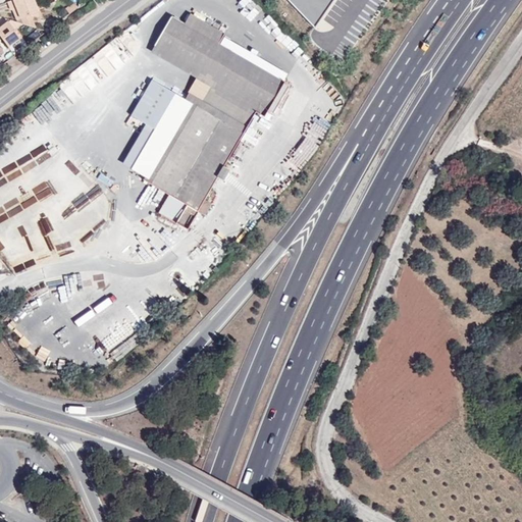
[(34,0),(13,0),(8,2),(11,10),(12,10),(16,8),(20,18),(31,15),(32,18),(39,15),(38,12),(39,11),(34,0)]
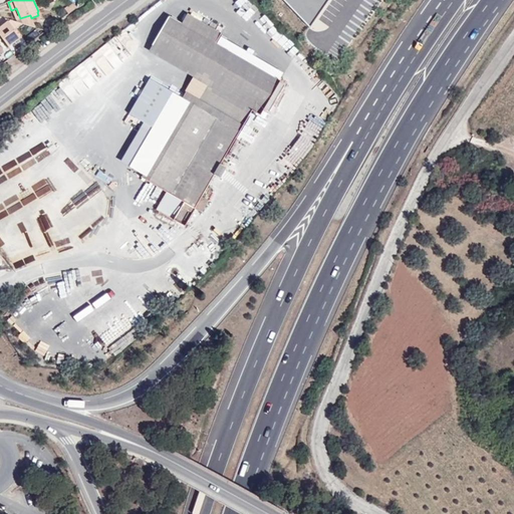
[(282,0),(310,29),(330,0),(282,0)]
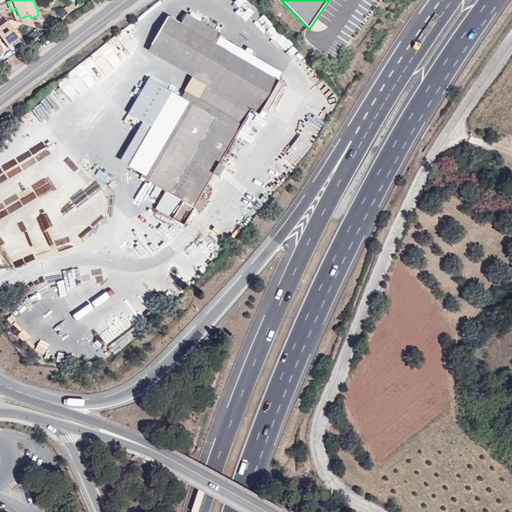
[(16,8),(12,10),(16,20),(20,18),(16,8)]
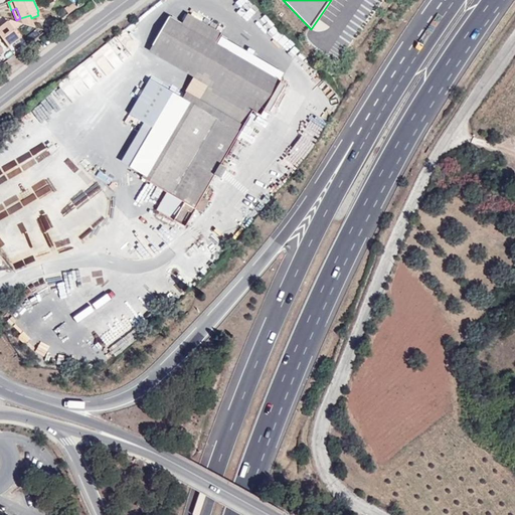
[(207,86),(199,101),(233,120),(229,126),(239,132),(251,111),(261,116),(264,110),(270,113),(286,84),(215,43),(220,34),(187,14),(183,23),(170,15),(149,52),(207,86)]
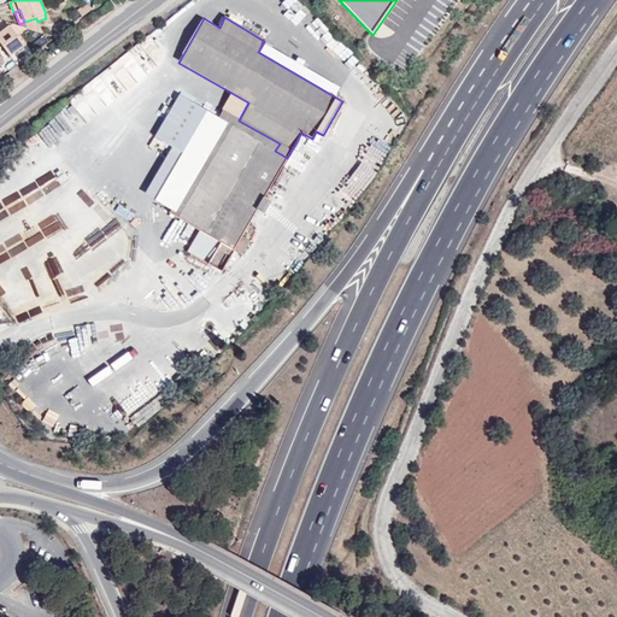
[(28,29),(42,33),(37,22),(36,18),(24,22),(28,29)]
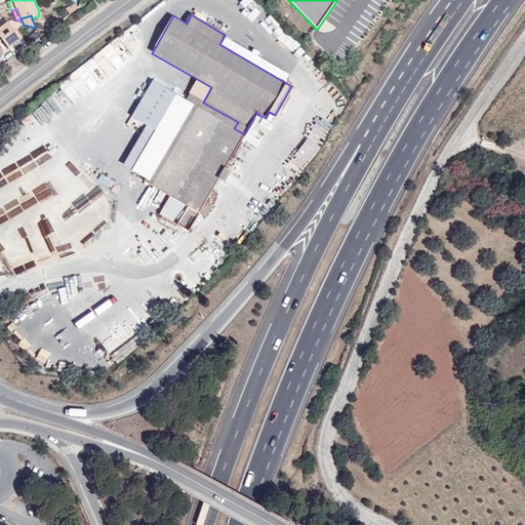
[(0,28),(0,36),(8,47),(22,38),(14,30),(23,24),(10,21),(0,28)]
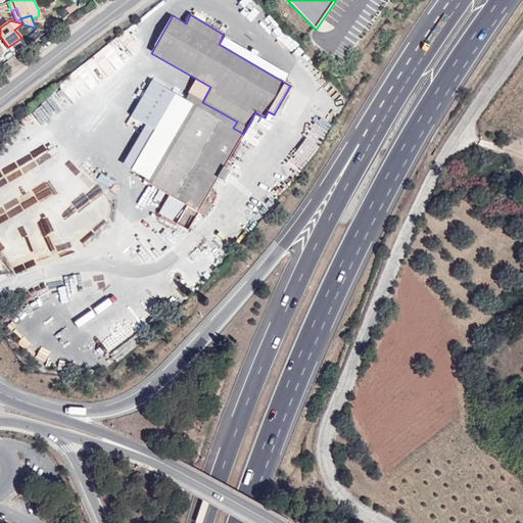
[(124,162),(151,178),(195,103),(153,79),(131,116),(146,125),(124,162)]
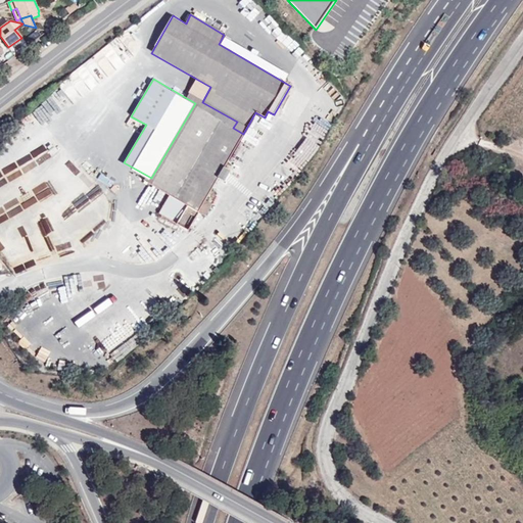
[(170,210),(167,217),(188,230),(198,211),(203,215),(206,214),(210,206),(209,203),(204,200),(211,190),(231,155),(243,134),(233,128),(237,122),(202,102),(195,103),(151,178),(152,183),(171,193),(163,207),(170,210)]
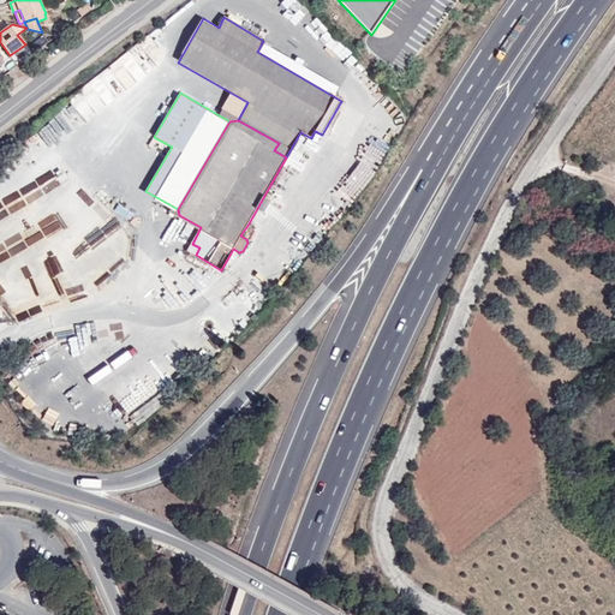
[(55,171),(0,196),(0,219),(64,189),(55,171)]
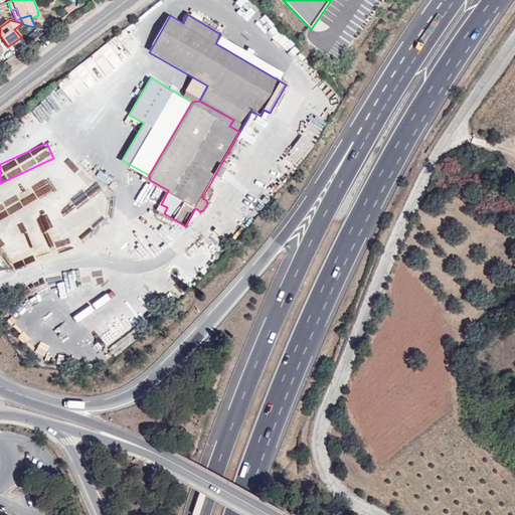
[(227,153),(208,187),(213,190),(233,156),(227,153)]
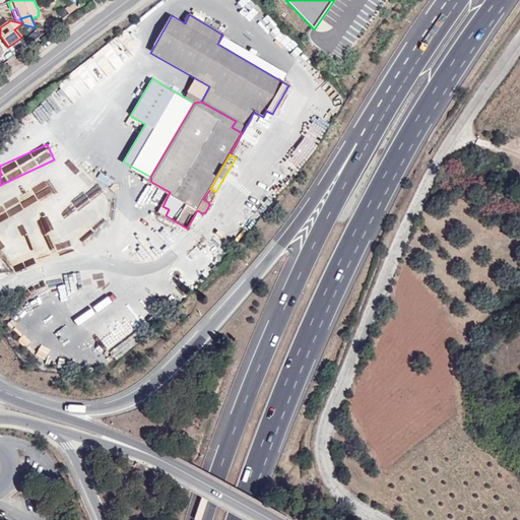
[(158,211),(166,215),(169,209),(163,206),(158,211)]
